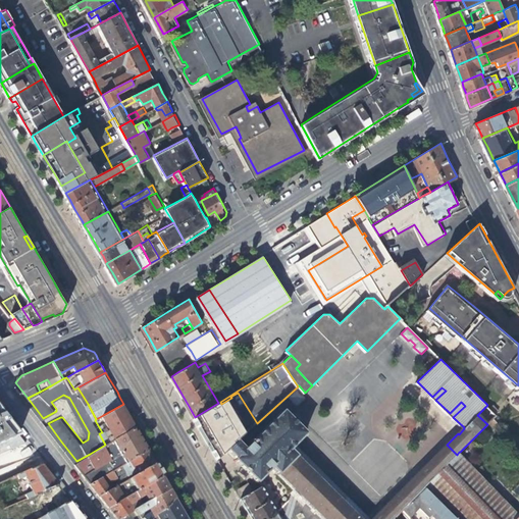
[(289,396),(297,406),(306,397),(298,387),(289,396)]
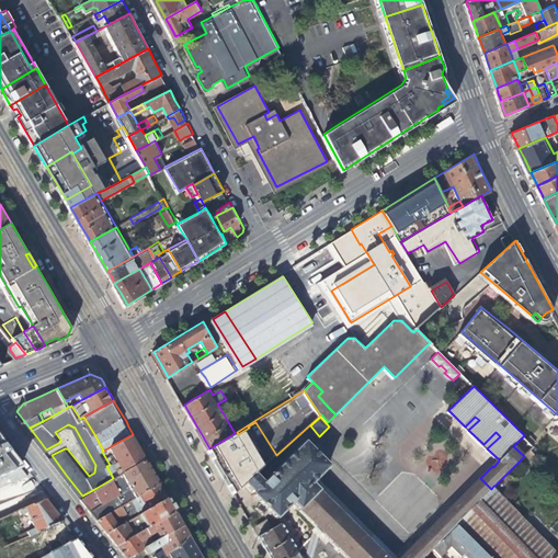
[(475,417),(465,426),(468,430),(479,420),(475,417)]
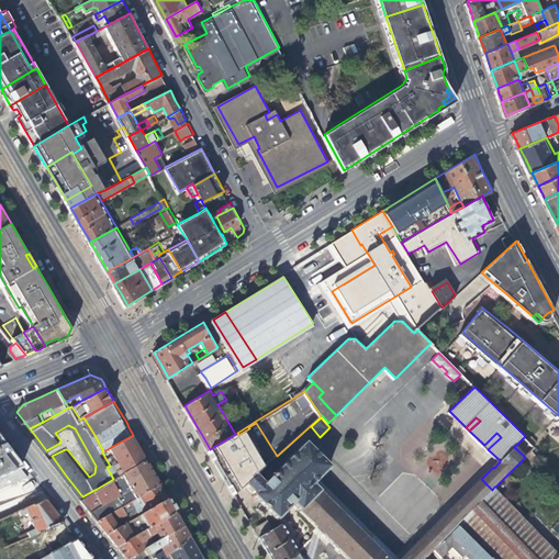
[(496,433),(484,445),(488,449),(501,437),(496,433)]
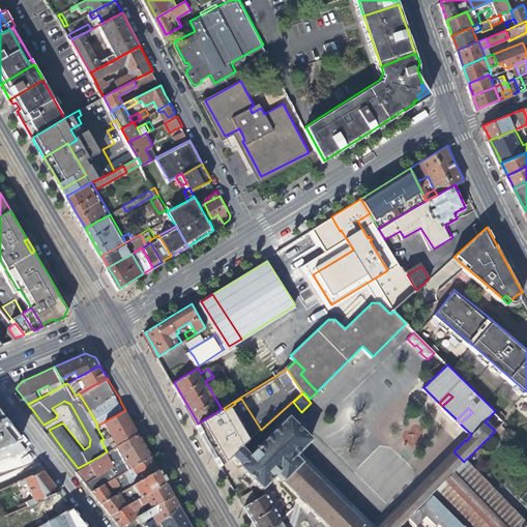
[(239,439),(222,409),(198,423),(203,433),(208,442),(214,452),(222,465),(232,457),(241,446),(255,435),(253,432),(239,439)]
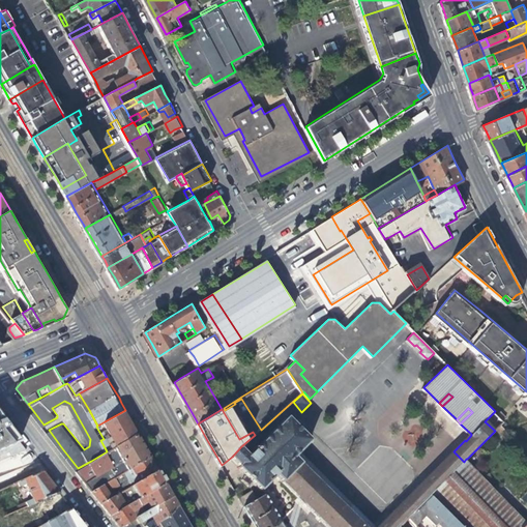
[(105,421),(118,445),(139,433),(132,419),(125,410),(105,421)]
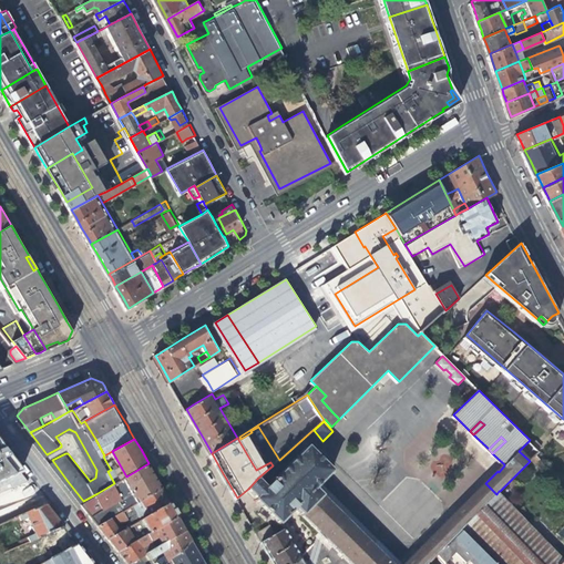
[(0,492),(31,480),(0,440),(0,492)]
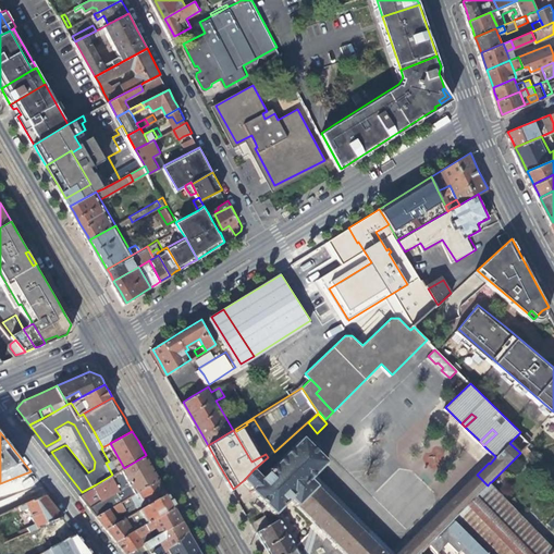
[(470,503),(459,492),(397,553),(384,553),(310,479),(327,463),(322,458),(324,456),(324,451),(315,442),(310,442),(308,444),(303,439),(262,479),(254,469),(244,480),(253,489),(251,491),(260,500),(267,506),(275,515),(291,499),(316,522),(318,526),(346,553),(418,553),(422,551),(430,542),(454,518),(470,503)]
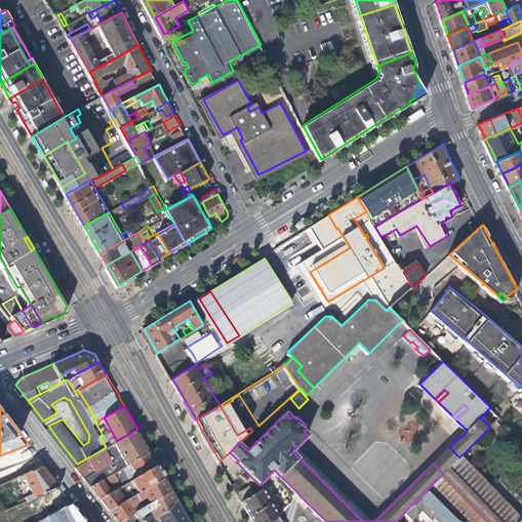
[(116,441),(128,463),(150,450),(143,437),(137,429),(117,441),(116,441)]
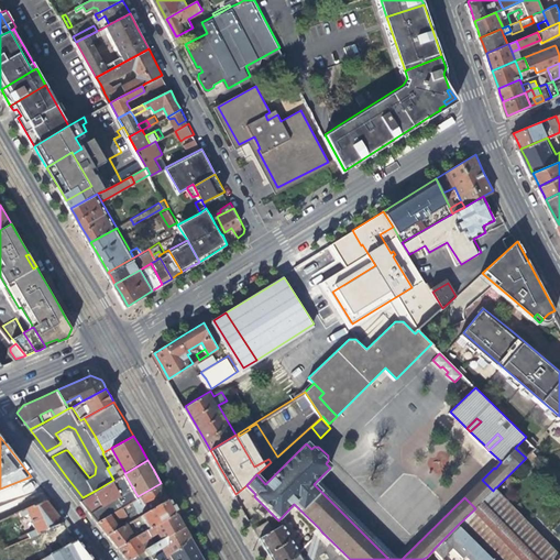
[(120,475),(113,480),(97,490),(106,504),(108,502),(120,494),(118,490),(123,485),(124,483),(120,475)]
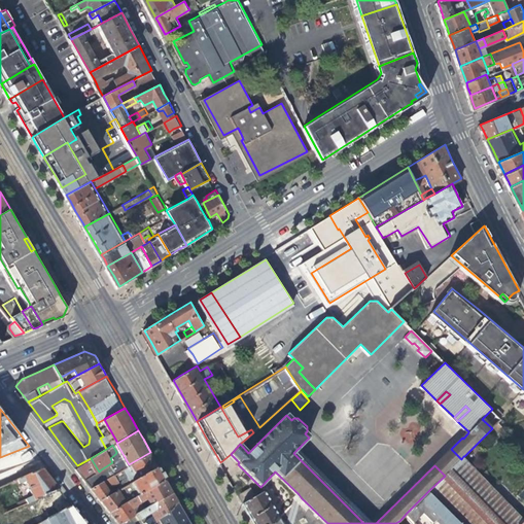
[(461,459),(451,449),(434,465),(445,476),(461,459)]
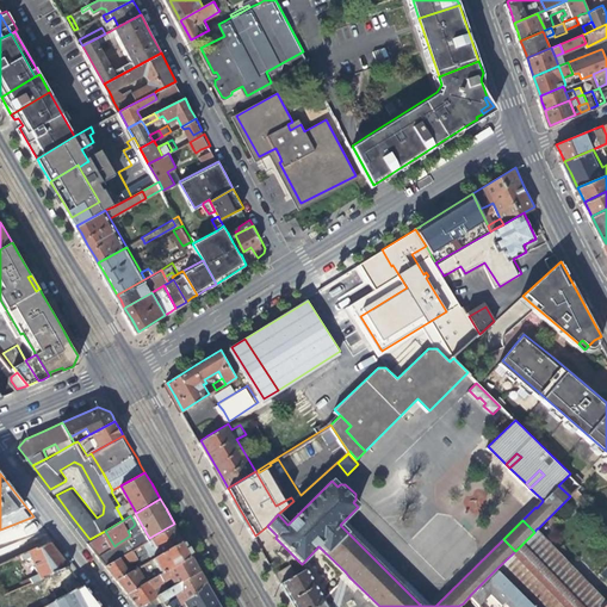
[(184,539),(179,532),(174,524),(149,538),(123,553),(122,555),(127,562),(138,556),(142,562),(147,559),(184,539)]
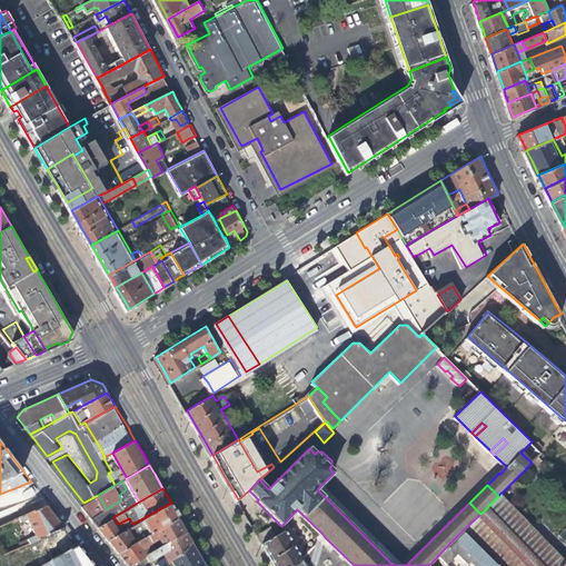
[(499,565),(562,565),(565,563),(565,556),(500,493),(498,496),(480,514),(464,529),(499,565)]
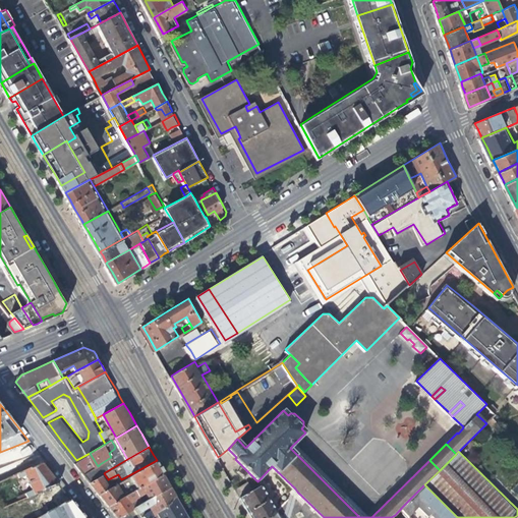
[(105,472),(100,464),(98,466),(90,453),(76,460),(81,467),(88,464),(91,469),(87,472),(92,479),(104,473),(105,472)]
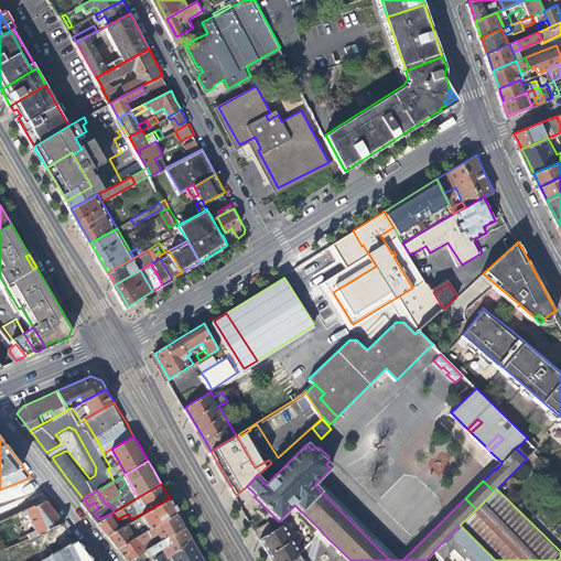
[(136,517),(149,528),(177,513),(174,506),(170,498),(136,517)]
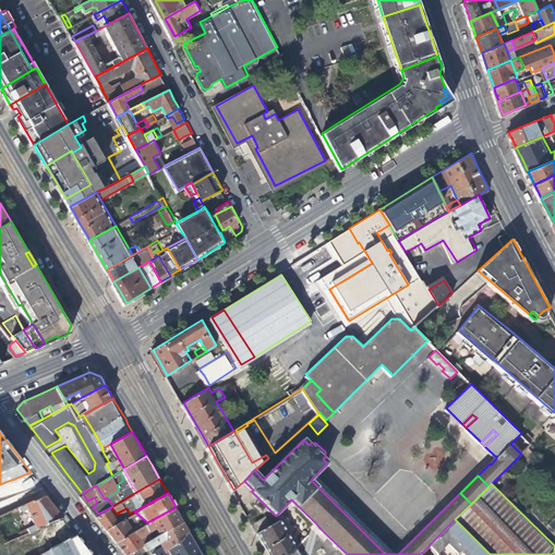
[(24,534),(43,526),(64,516),(55,504),(47,494),(21,505),(23,510),(29,507),(36,523),(22,530),(24,534)]
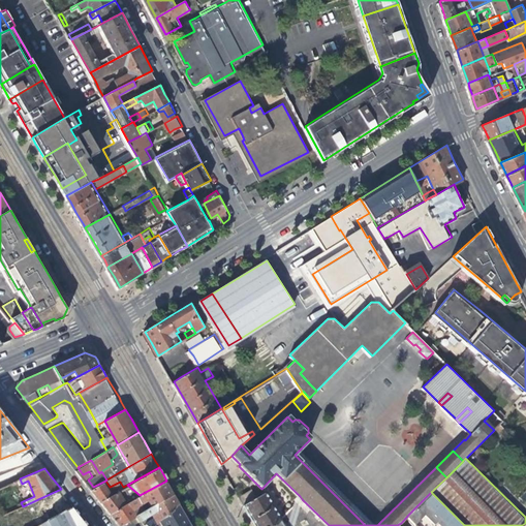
[(89,471),(83,474),(88,480),(92,476),(89,471)]
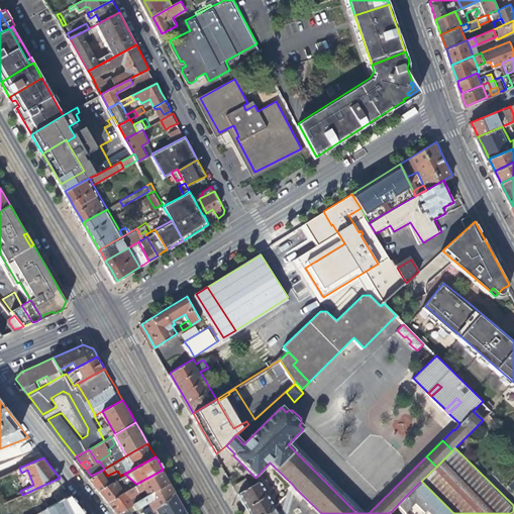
[(243,474),(247,470),(241,464),(237,468),(243,474)]
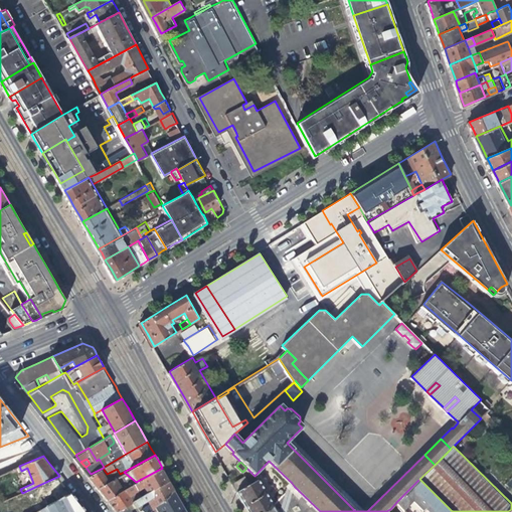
[(107,474),(103,468),(91,474),(95,480),(100,486),(110,480),(107,474)]
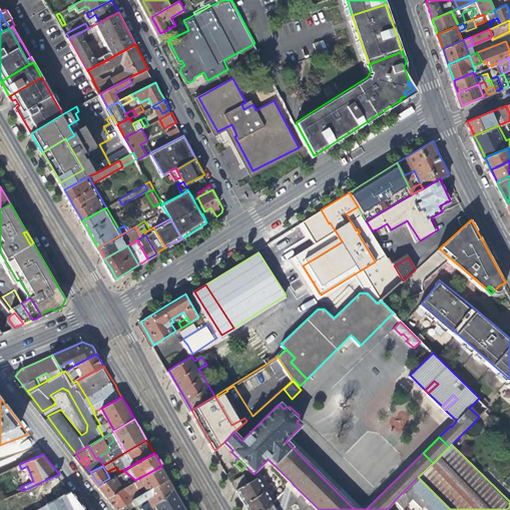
[(143,483),(147,490),(168,478),(165,472),(161,466),(135,480),(133,481),(137,487),(143,483)]
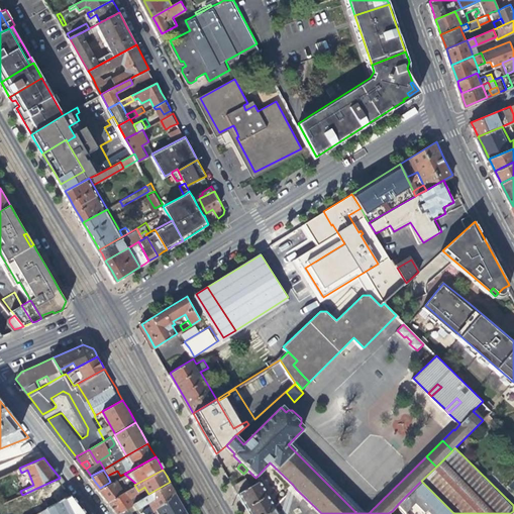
[(233,484),(239,493),(251,486),(247,477),(233,484)]
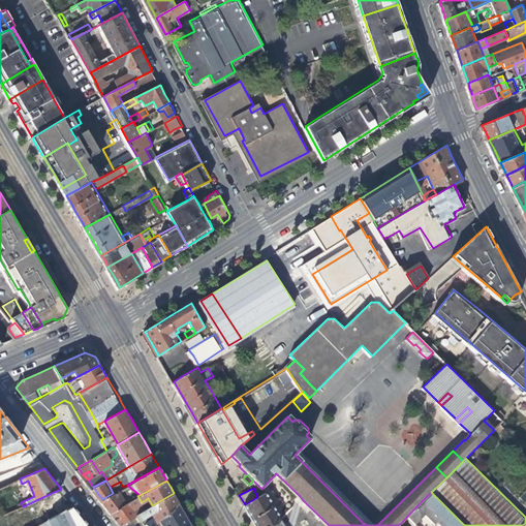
[(40,498),(50,519),(74,506),(67,496),(61,489),(40,498)]
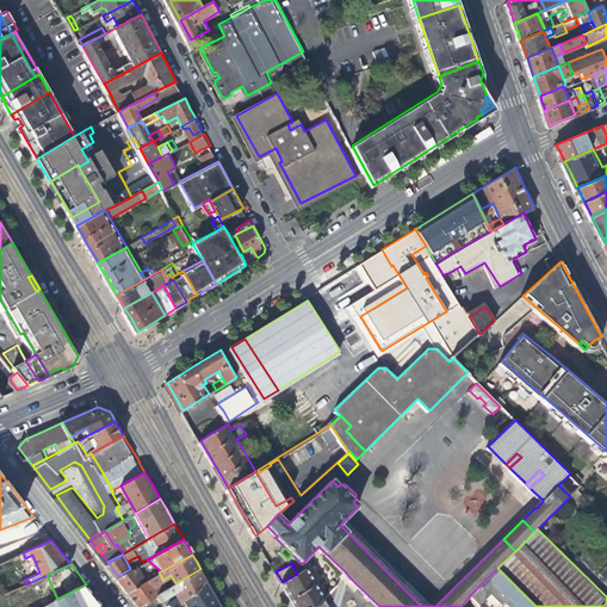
[(138,564),(130,569),(118,576),(124,583),(129,589),(153,576),(138,564)]
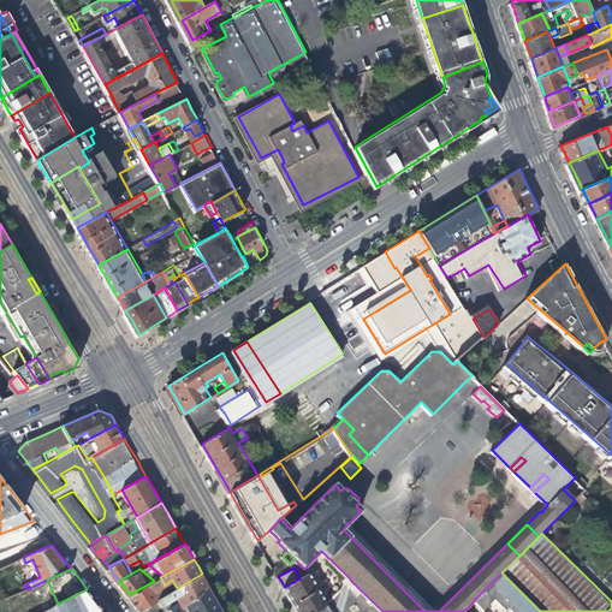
[(540,611),(501,572),(475,599),(487,611),(495,611),(503,605),(510,611),(540,611)]
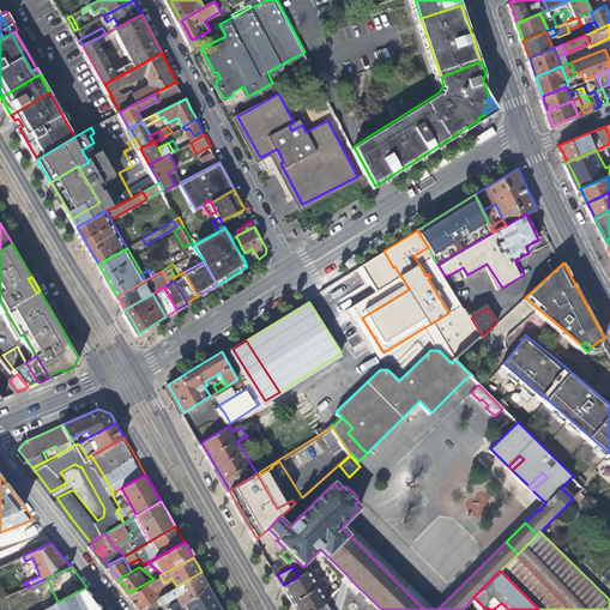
[(168,599),(171,605),(173,609),(176,609),(179,609),(209,584),(206,579),(201,572),(176,586),(169,591),(162,595),(165,601),(168,599)]
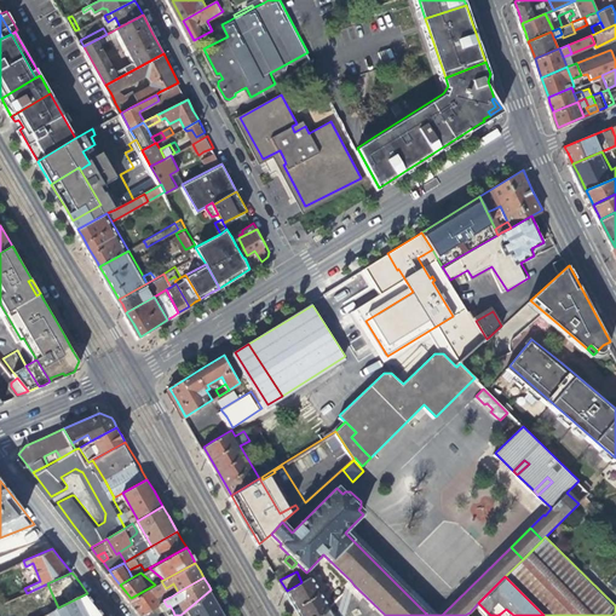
[(301,582),(287,591),(295,606),(300,615),(333,615),(311,577),(301,582)]
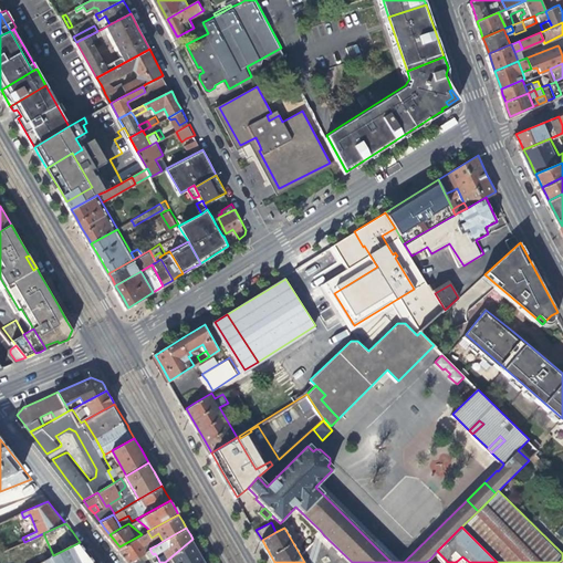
[(152,538),(147,531),(142,534),(120,546),(124,553),(129,560),(142,553),(146,551),(149,549),(156,545),(152,538)]
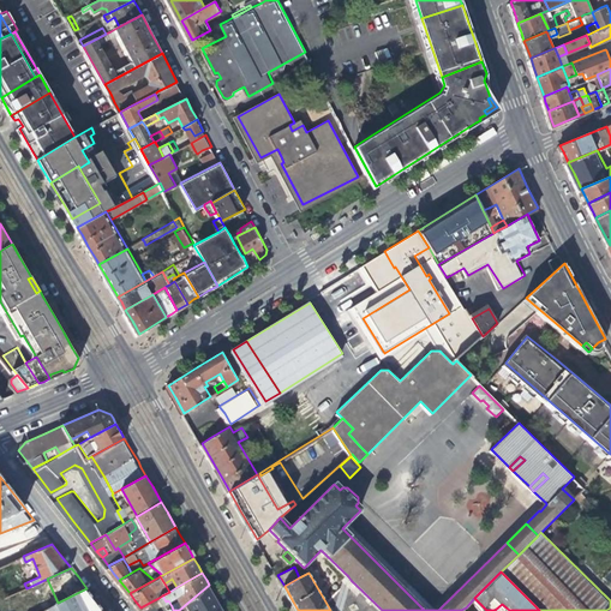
[(223,610),(220,603),(209,585),(179,610),(183,610),(189,607),(191,610),(223,610)]
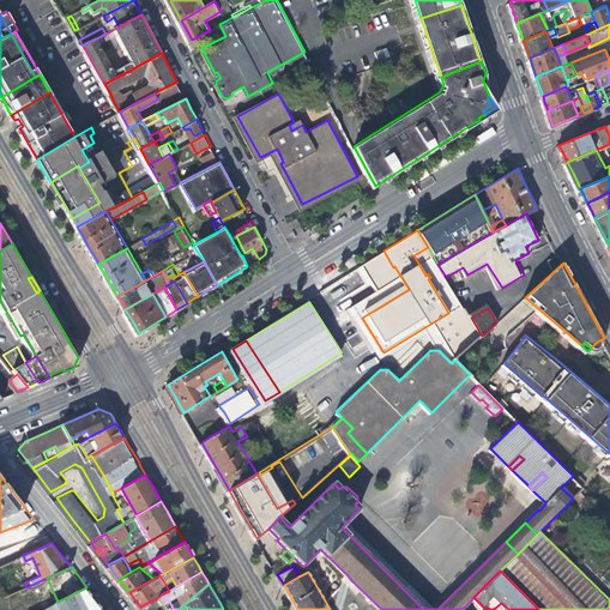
[(86,587),(58,602),(61,608),(55,609),(103,609),(97,601),(86,587)]
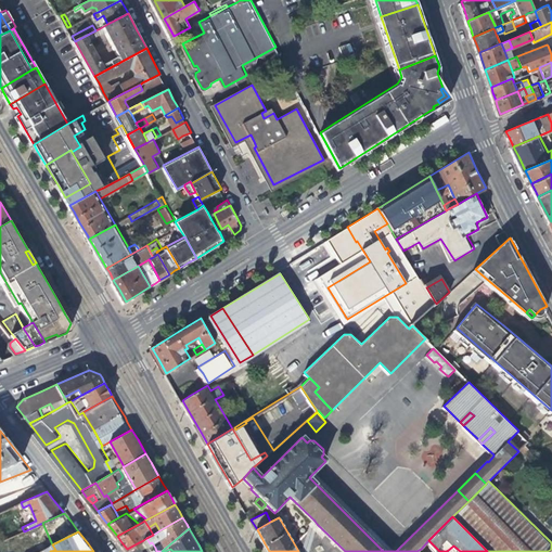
[(439,551),(428,540),(421,549),(416,551),(439,551)]
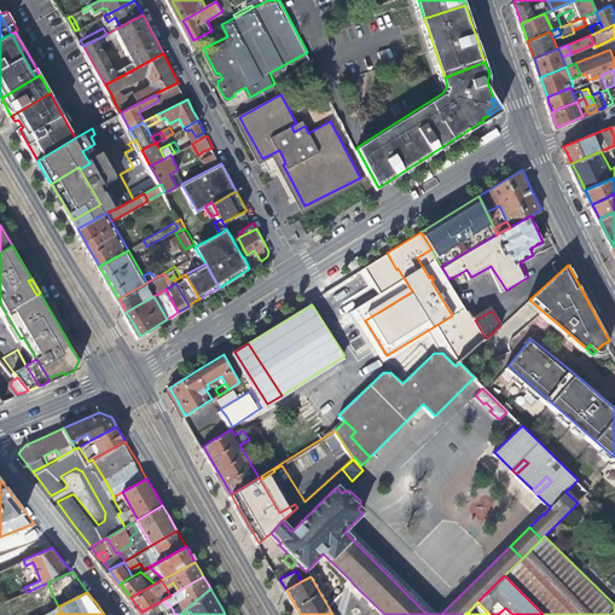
[(161,614),(155,604),(141,611),(144,614),(161,614)]
